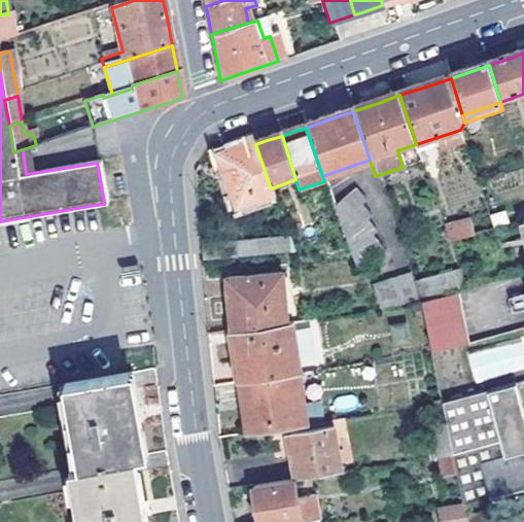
[(271,188),(255,144),(217,158),(235,209),(274,196),(271,188)]
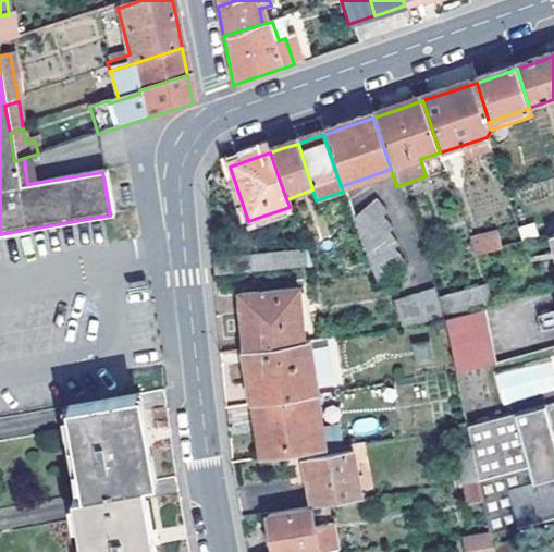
[(353,221),(367,269),(394,249),(384,236),(388,234),(377,219),(381,216),(373,206),(353,221)]
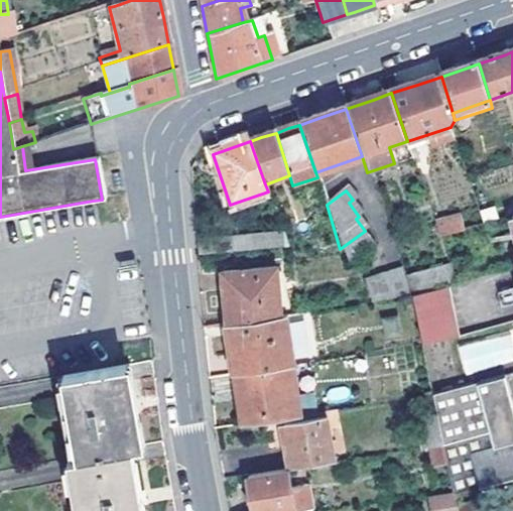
[(438,237),(463,231),(460,217),(434,223),(438,237)]
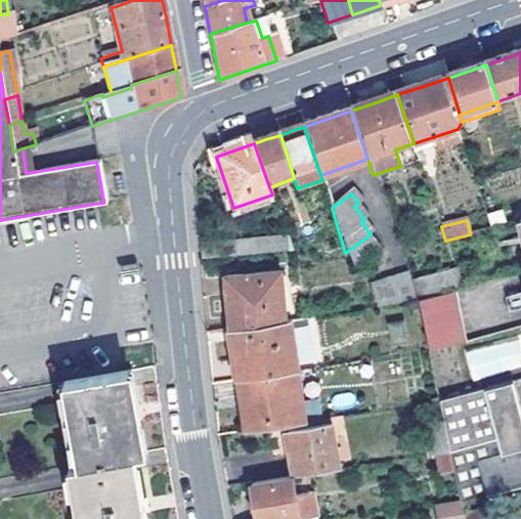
[(292,254),(287,238),(223,244),(224,260),(292,254)]
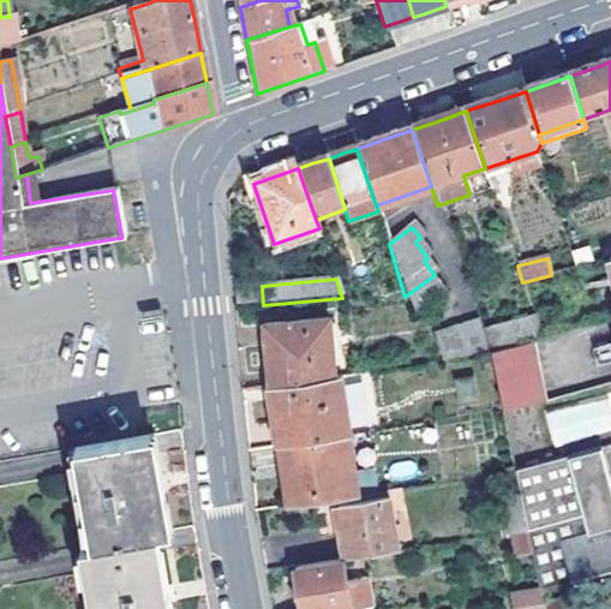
[(481,335),(489,356),(523,346),(543,341),(534,317),(480,333),(481,335)]
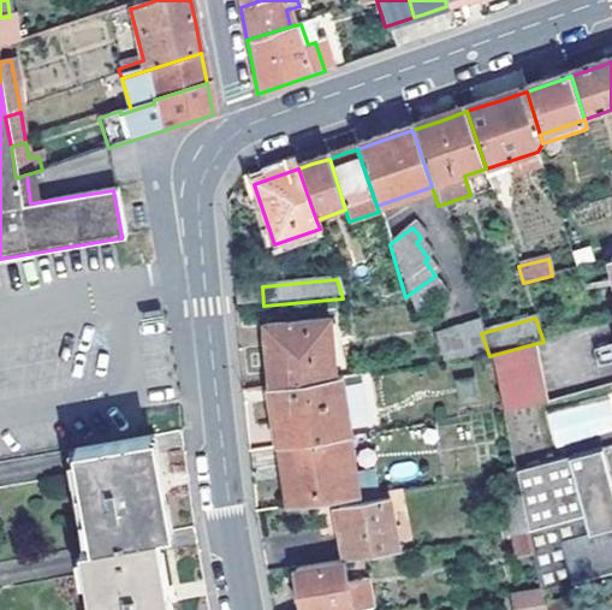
[(263,332),(272,391),(336,382),(326,325),(263,332)]
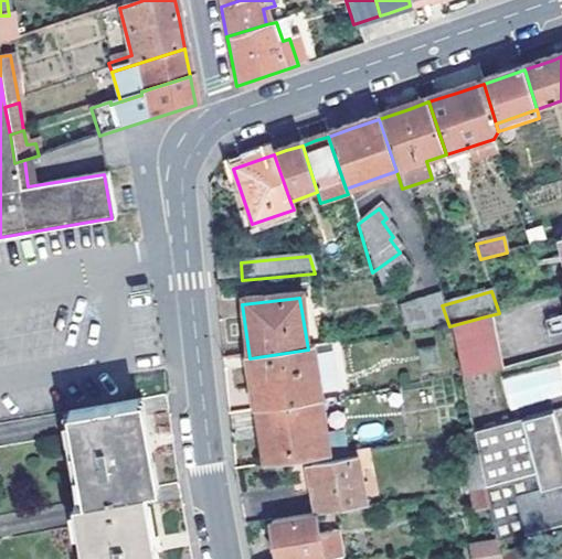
[(423,315),(427,330),(449,326),(443,308),(423,315)]
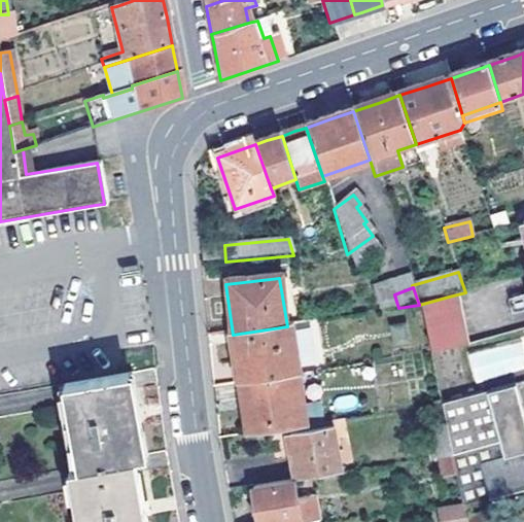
[(449,297),(419,305),(429,353),(460,346),(449,297)]
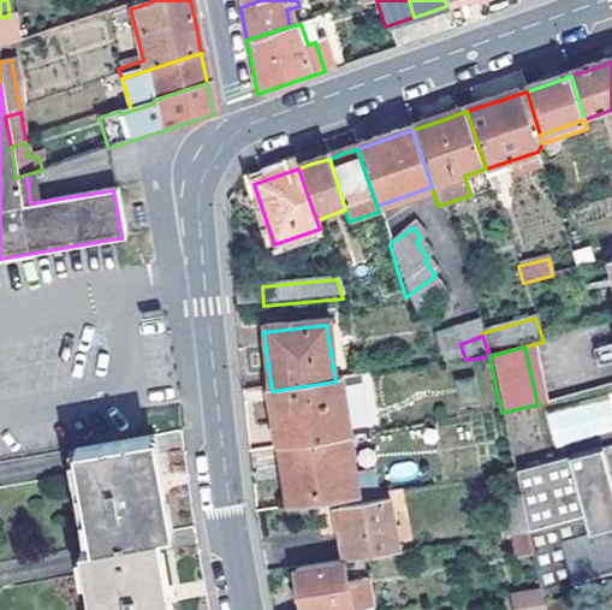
[(280,450),(346,439),(338,380),(336,382),(272,391),(280,450)]
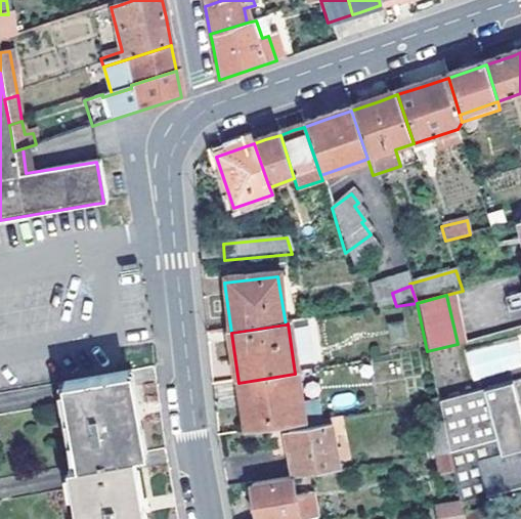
[(239,383),(246,435),(302,425),(295,374),(239,383)]
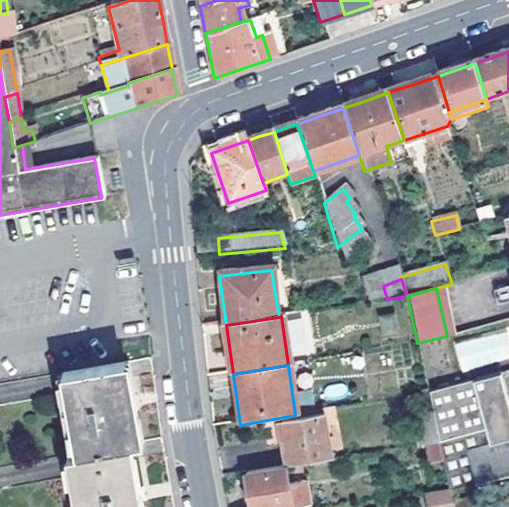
[(126,447),(137,444),(124,367),(61,378),(75,456),(126,447)]
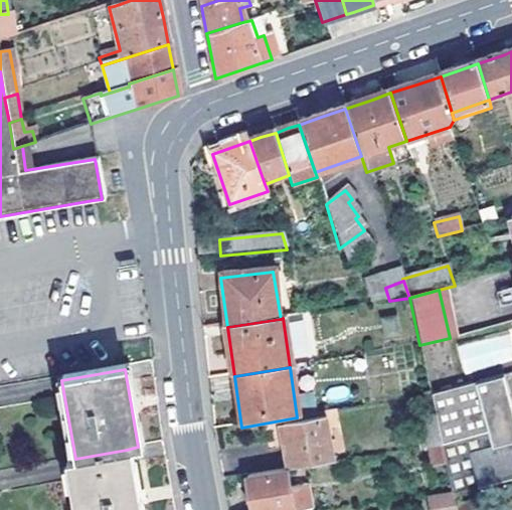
[(441,444),(511,425),(511,410),(502,376),(430,394),(441,444)]
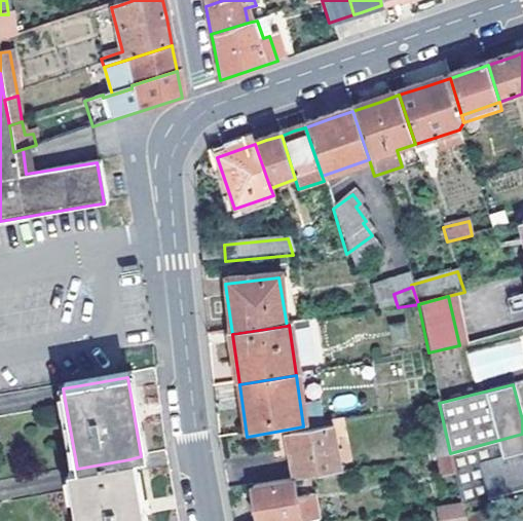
[(295,479),(339,472),(331,430),(288,436),(295,479)]
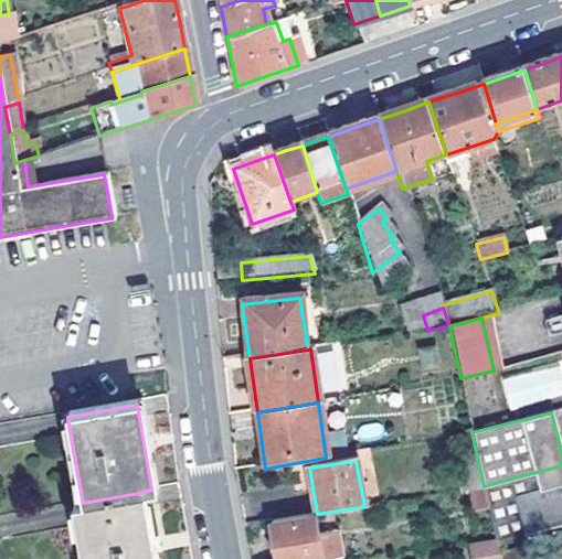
[(561,465),(484,486),(488,505),(496,540),(561,523),(561,465)]
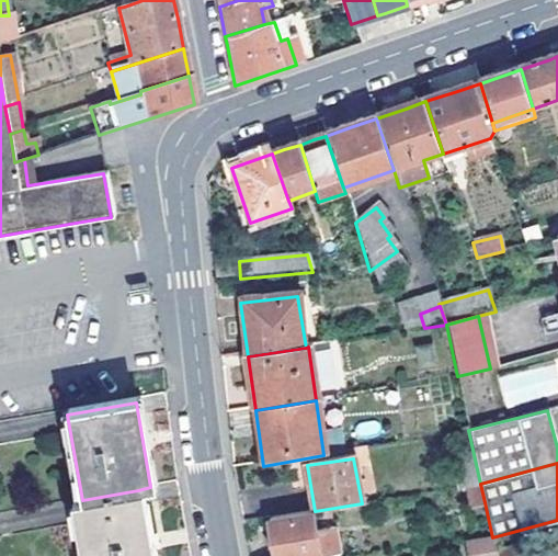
[(480,484),(464,487),(467,506),(485,502),(480,484)]
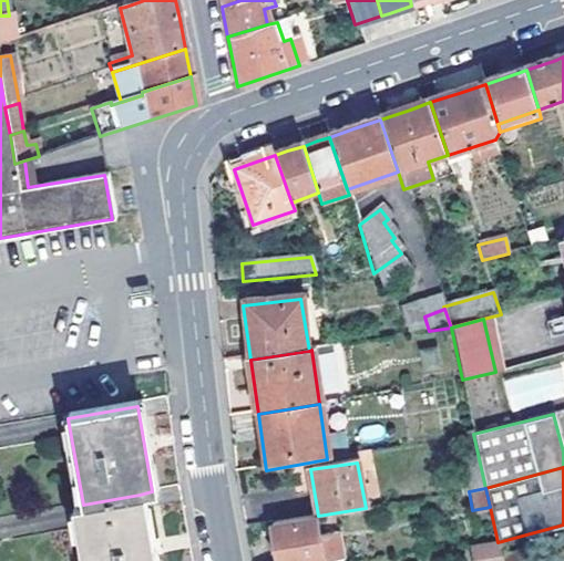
[(73,507),(82,560),(151,560),(140,495),(83,505),(73,507)]
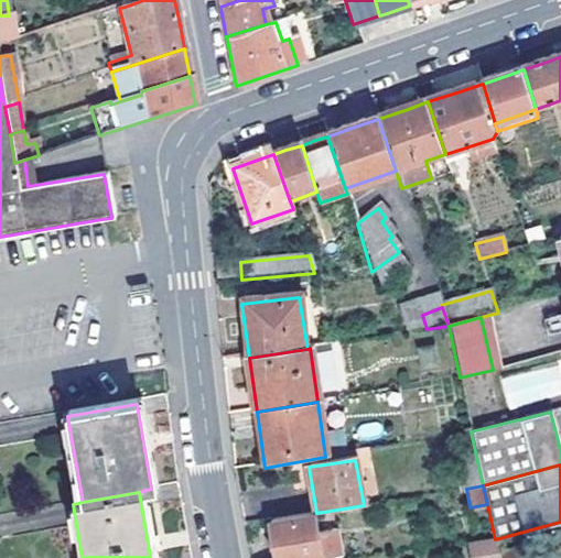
[(320,557),(315,532),(312,514),(268,521),(273,557),(320,557)]
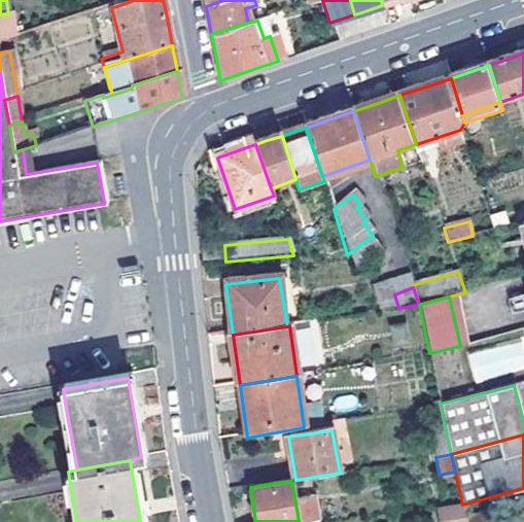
[(313,494),(294,497),(299,521),(316,519),(313,494)]
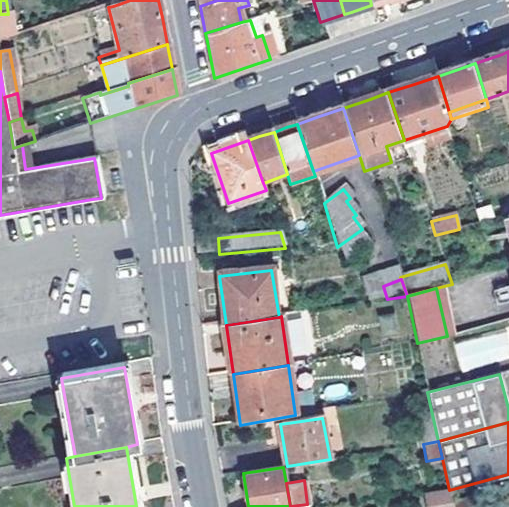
[(449,490),(433,493),(436,506),(452,506),(452,504),(449,490)]
